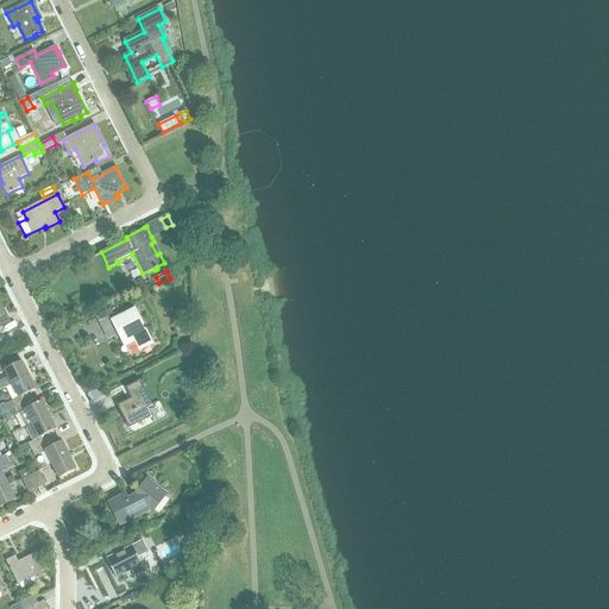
[(125,346),(135,341),(139,351),(154,345),(136,309),(115,319),(114,315),(101,321),(108,337),(119,331),(121,336),(120,337),(125,346)]
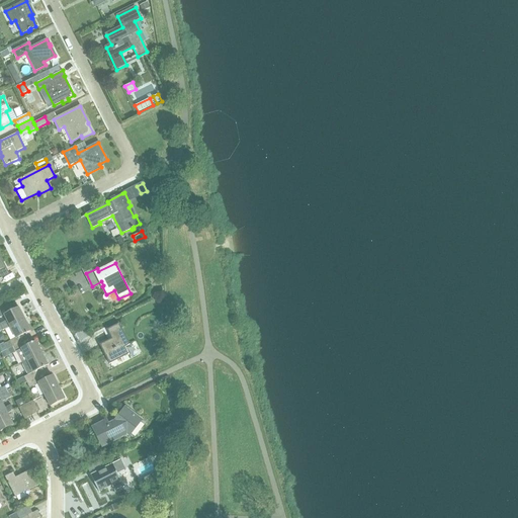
[(0,325),(3,331),(10,327),(24,320),(22,316),(23,316),(19,309),(18,309),(15,304),(0,311),(0,317),(4,316),(7,321),(0,324),(0,325)]
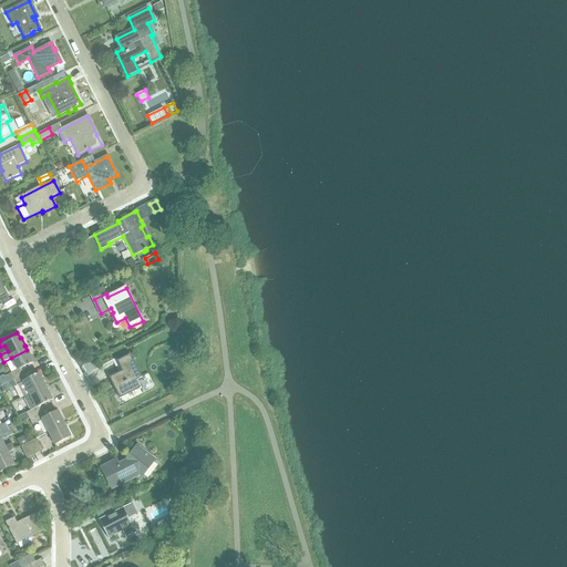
[(8,383),(14,380),(30,372),(27,366),(34,362),(30,353),(29,354),(27,350),(11,358),(18,370),(4,377),(8,383)]
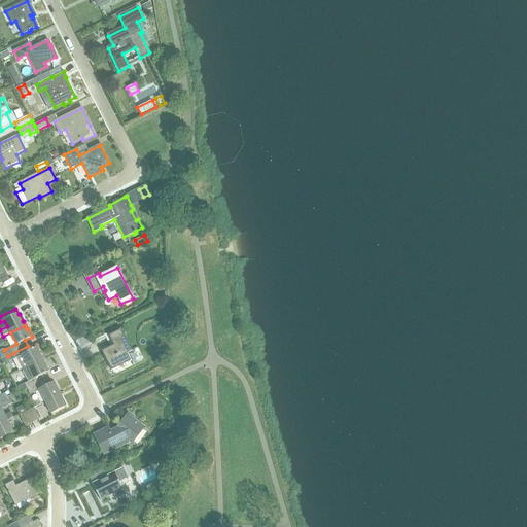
[(120,325),(110,330),(111,334),(123,328),(120,325)]
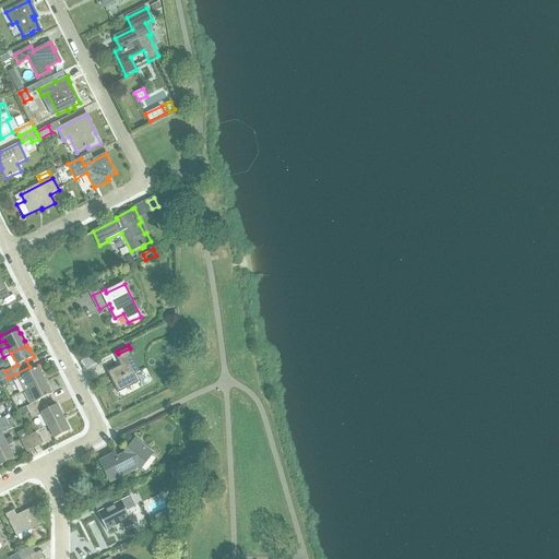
[(140,372),(138,367),(129,349),(116,356),(120,366),(108,372),(117,391),(138,381),(134,375),(140,372)]
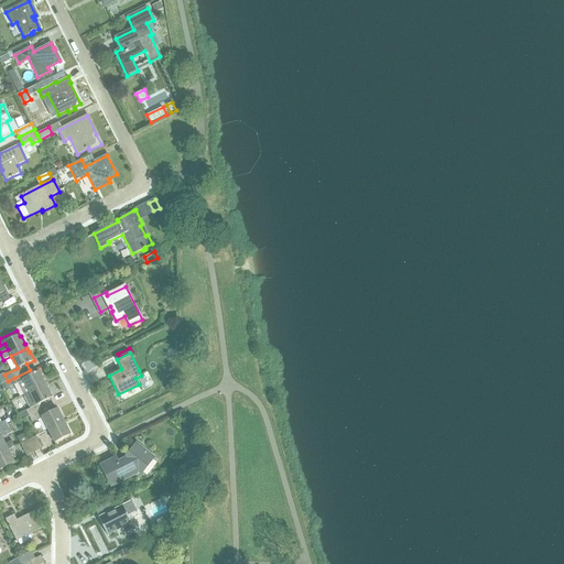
[(33,376),(30,370),(14,378),(17,383),(18,383),(24,396),(30,393),(44,386),(42,381),(44,380),(40,372),(33,376)]
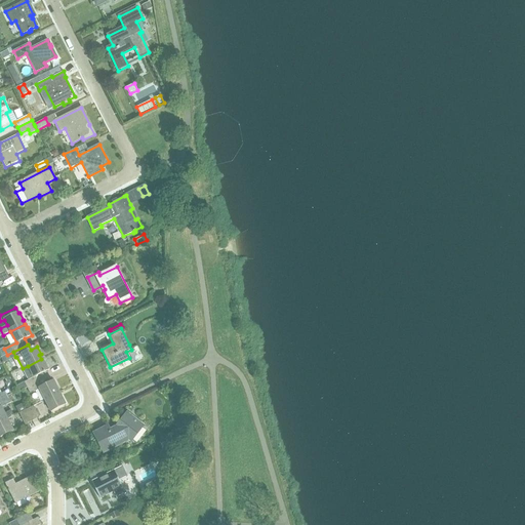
[(25,381),(28,388),(30,387),(45,378),(42,372),(49,369),(45,362),(43,362),(41,359),(28,366),(34,376),(25,381)]
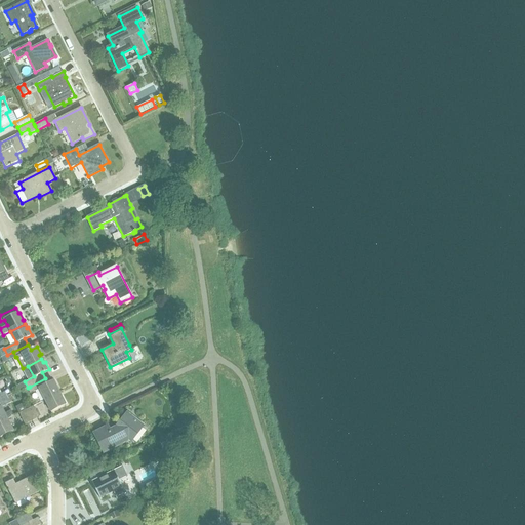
[(13,371),(16,377),(25,373),(22,367),(13,371)]
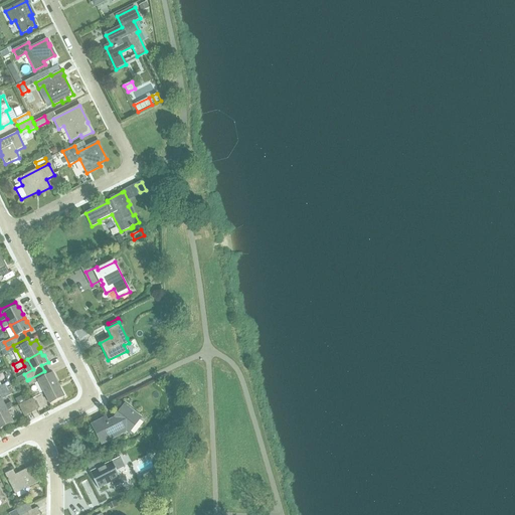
[(38,381),(44,392),(58,385),(56,382),(57,381),(53,373),(47,376),(44,371),(29,379),(27,380),(30,385),(38,381)]
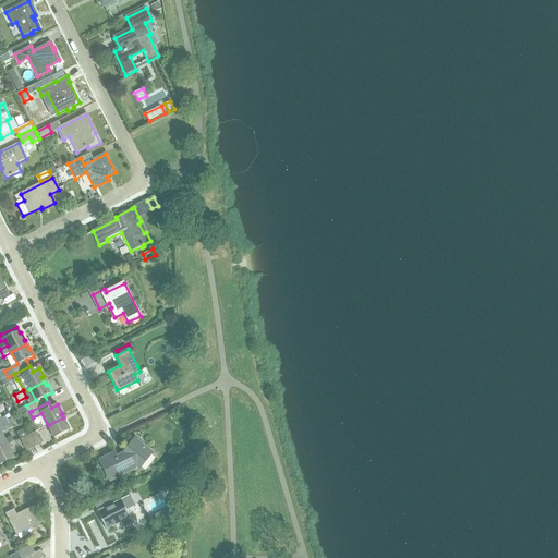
[(0,426),(9,422),(7,415),(1,417),(0,414),(0,426)]
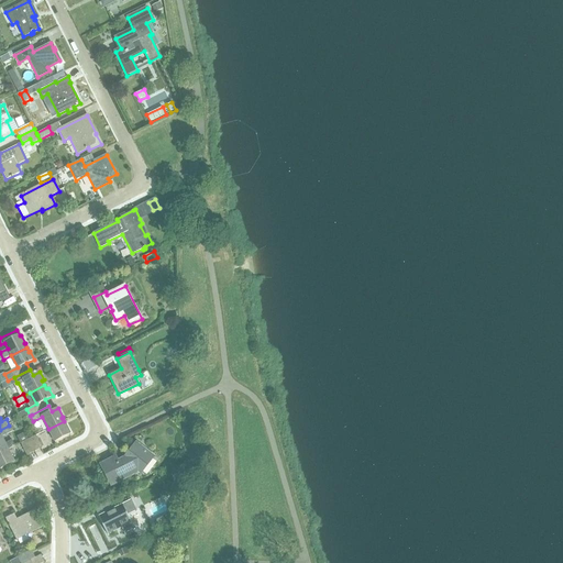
[(64,421),(48,429),(55,441),(72,432),(67,424),(65,424),(64,421)]
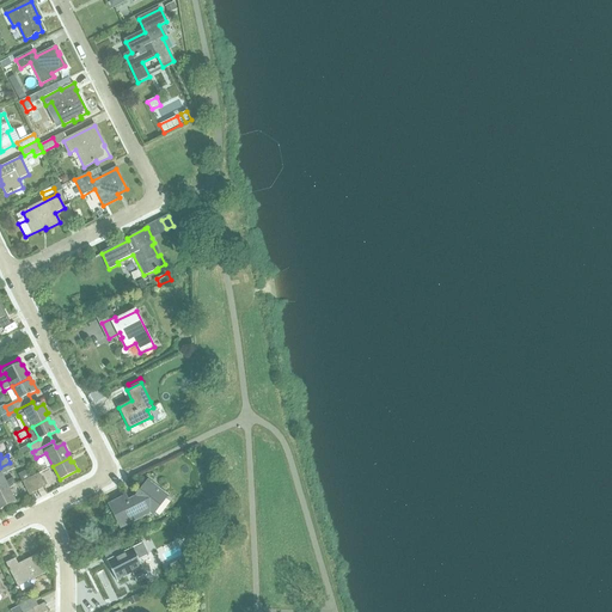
[(0,493),(8,489),(8,488),(16,484),(13,478),(5,482),(1,475),(13,469),(10,463),(0,467),(0,493)]
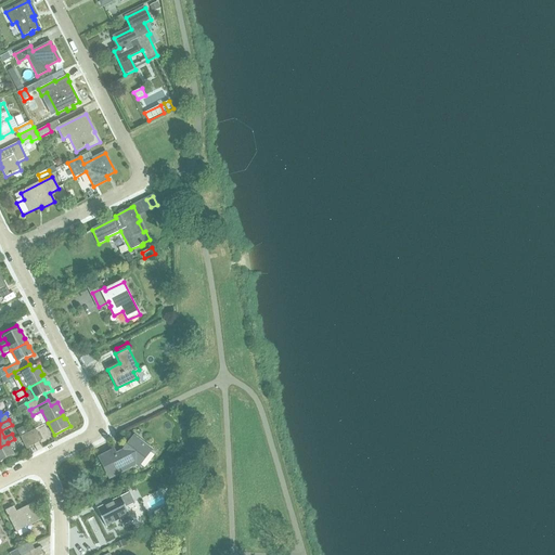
[(36,429),(28,433),(35,444),(41,441),(36,429)]
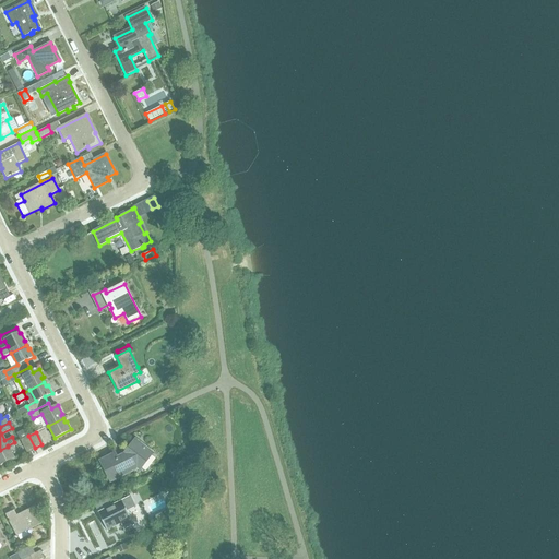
[(35,448),(28,436),(21,440),(27,452),(35,448)]
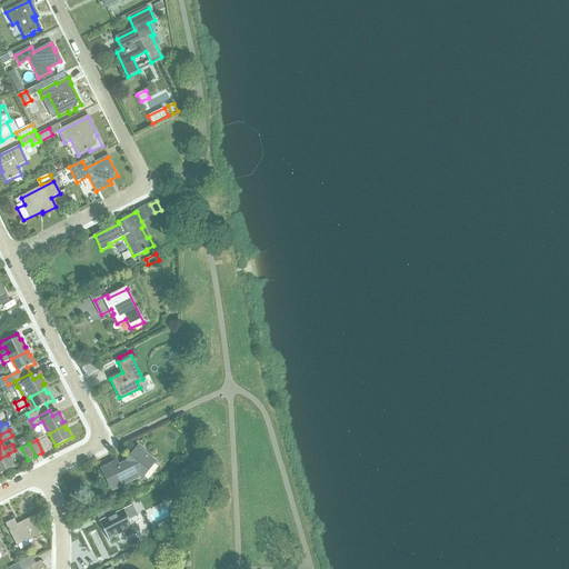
[(141,476),(152,461),(138,449),(128,462),(118,467),(117,462),(105,469),(113,488),(132,479),(130,475),(133,470),(141,476)]
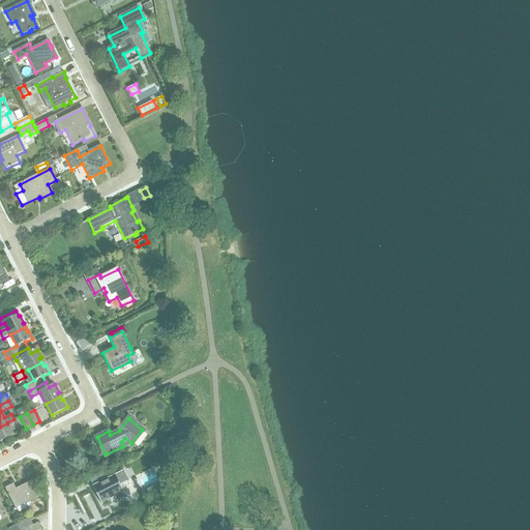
[(7,423),(0,427),(0,441),(13,435),(7,423)]
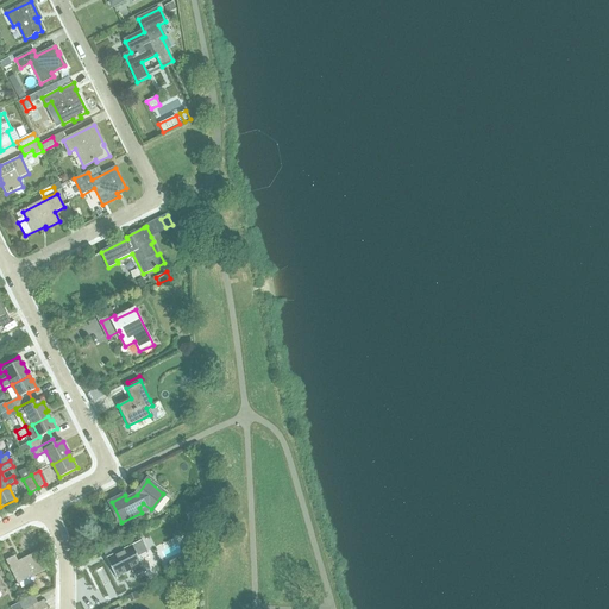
[(133,546),(107,559),(117,578),(132,571),(135,577),(145,572),(138,558),(149,552),(143,541),(139,535),(130,540),(133,546)]
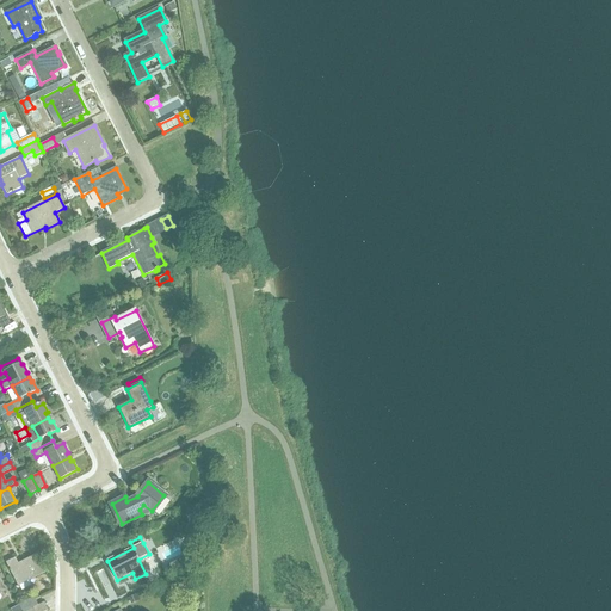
[(6,562),(18,585),(48,571),(38,553),(23,561),(23,562),(19,565),(16,557),(6,562)]
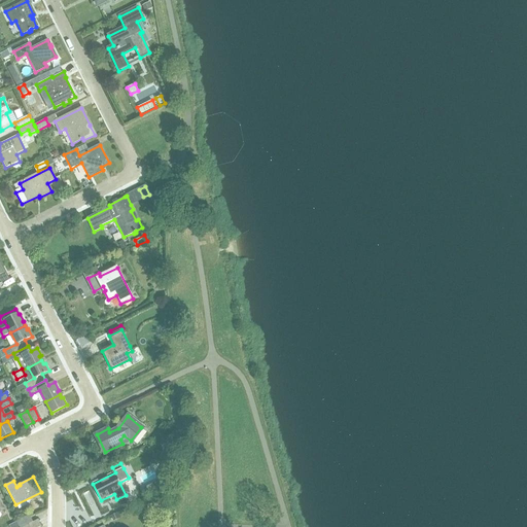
[(69,494),(70,502),(83,499),(82,492),(69,494)]
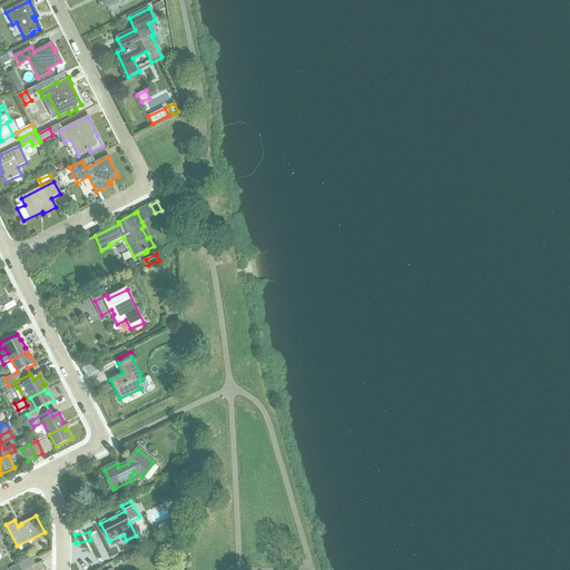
[(19,563),(21,569),(25,569),(31,567),(37,564),(32,557),(19,563)]
